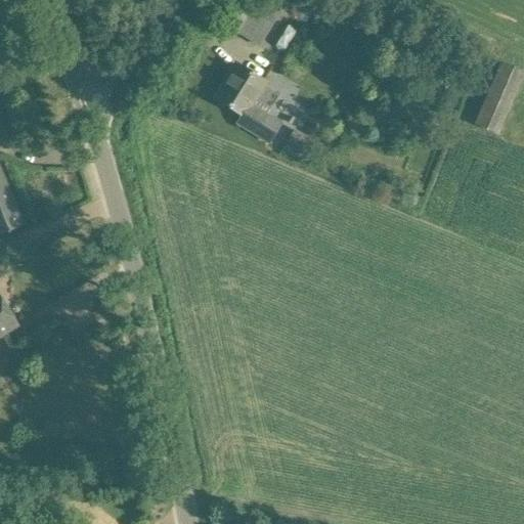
[(278,13),(276,12),(256,0),(231,0),(217,25),(258,47),(278,13)]
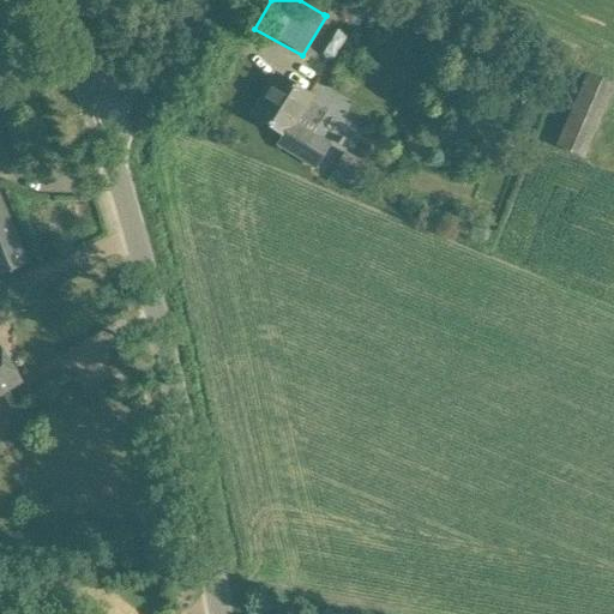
[(613,84),(587,73),(554,146),(584,158),(613,89),(613,84)]
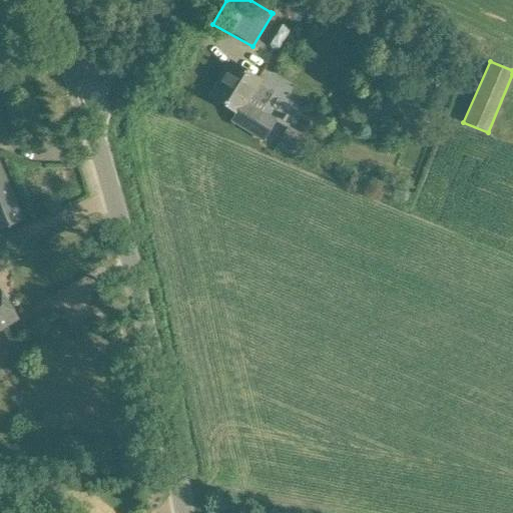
[(231,63),(210,96),(237,112),(232,120),(250,132),(263,139),(275,119),(262,111),(274,92),(258,82),(259,80),(248,73),(231,63)]
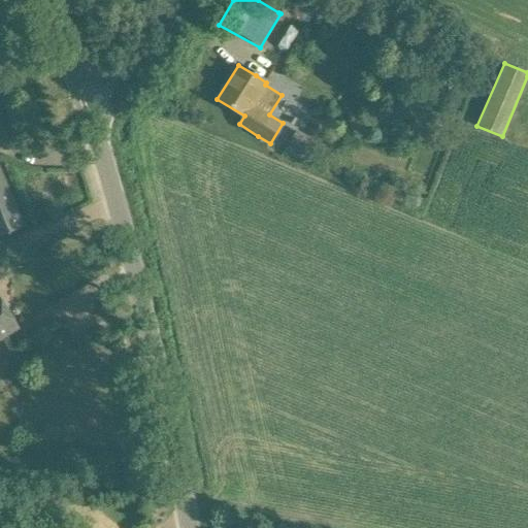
[(284,153),(305,165),(318,142),(296,130),(284,153)]
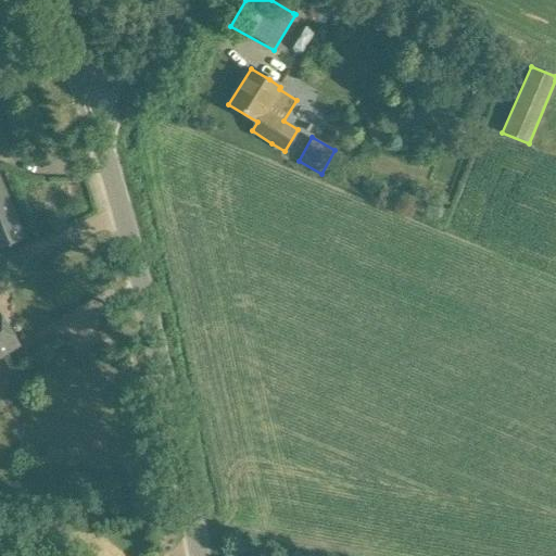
[(0,249),(25,239),(0,179),(0,249)]
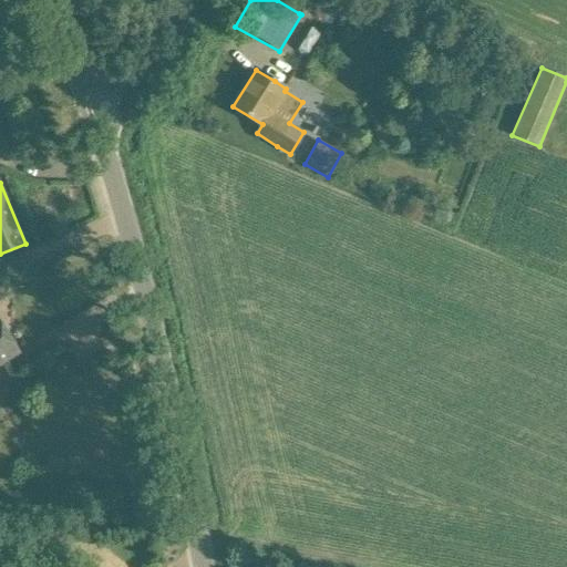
[(0,364),(20,352),(0,320),(0,364)]
